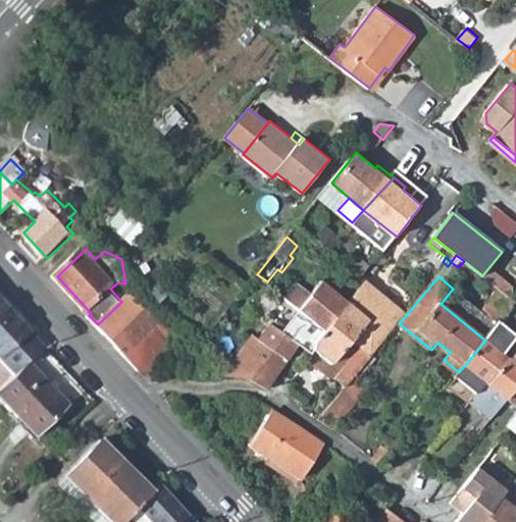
[(299,283),(287,299),(326,330),(351,303),(323,281),(312,294),(299,283)]
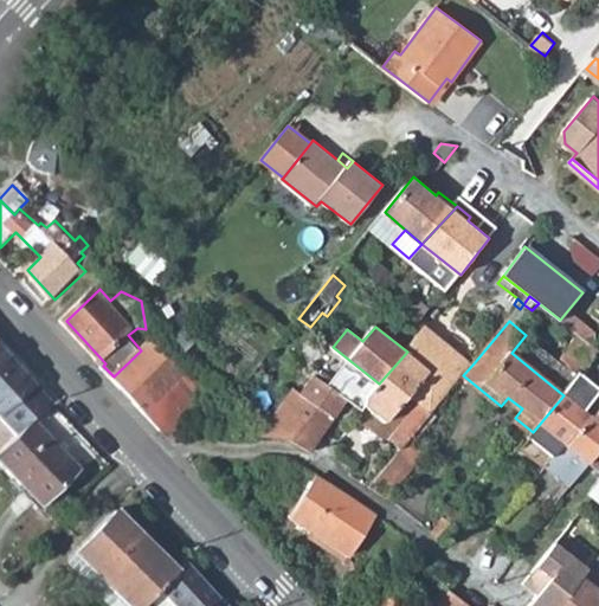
[(379,384),(366,399),(368,406),(388,423),(413,393),(422,400),(391,437),(403,447),(411,439),(450,391),(463,375),(474,363),(425,328),(407,352),(379,384)]
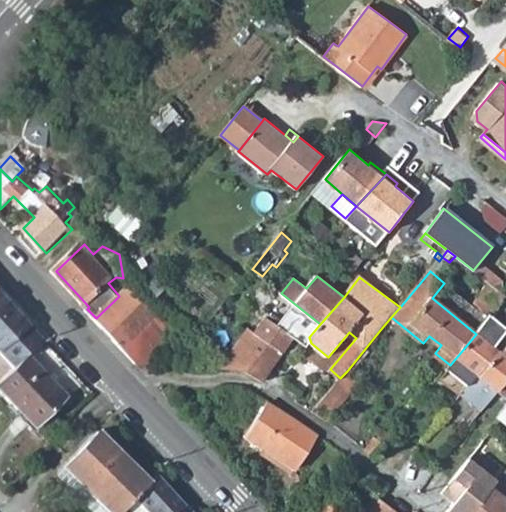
[(473,307),(444,283),(432,298),(476,334),(487,319),(473,307)]
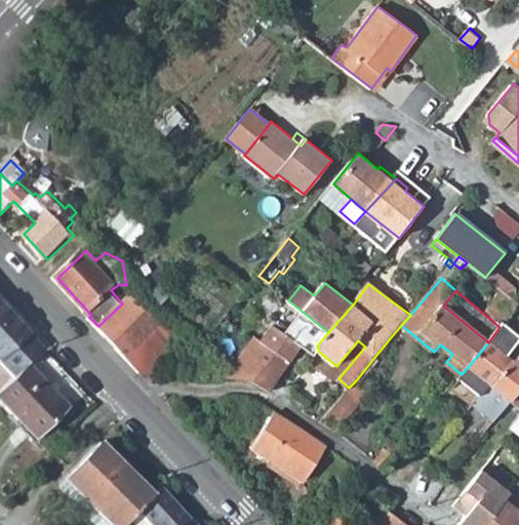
[(122,304),(98,326),(142,372),(160,370),(181,350),(186,355),(191,350),(186,345),(190,340),(136,291),(122,304)]
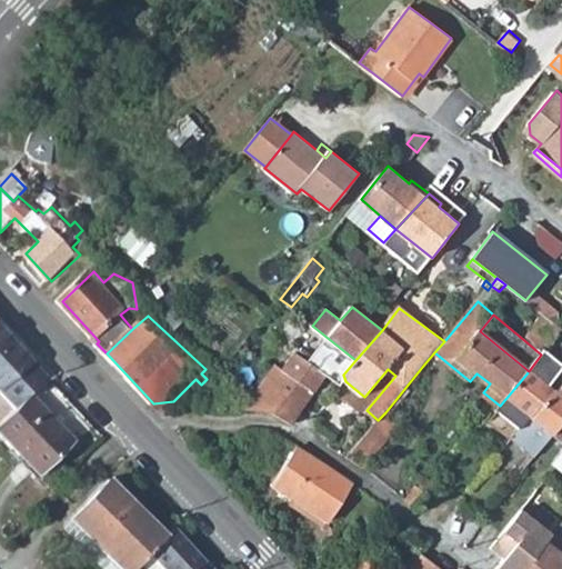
[(525,341),(541,355),(545,349),(561,331),(561,327),(545,316),(525,341)]
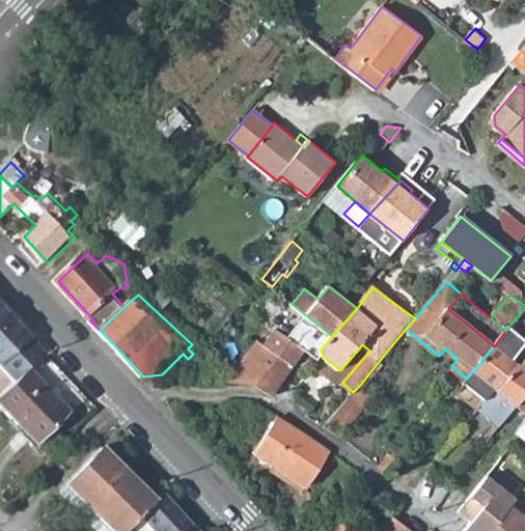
[(0,301),(0,374),(3,379),(0,382),(0,399),(32,368),(48,353),(0,301)]
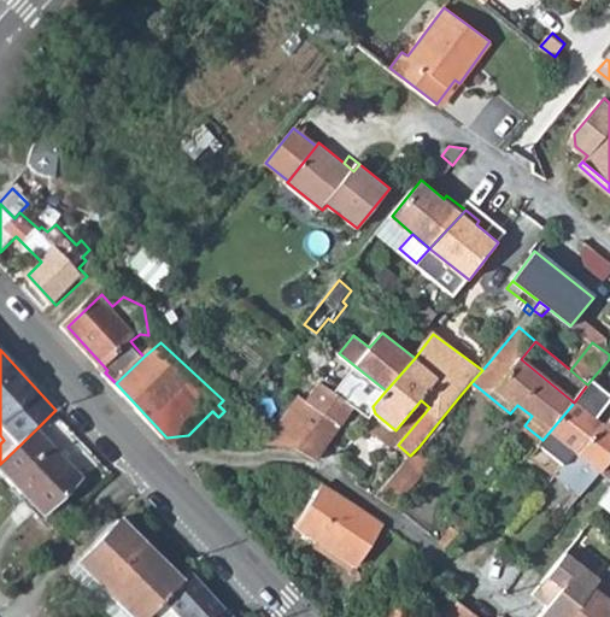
[(322,382),(308,400),(342,423),(356,406),(367,412),(373,406),(386,391),(339,353),(316,377),(322,382)]
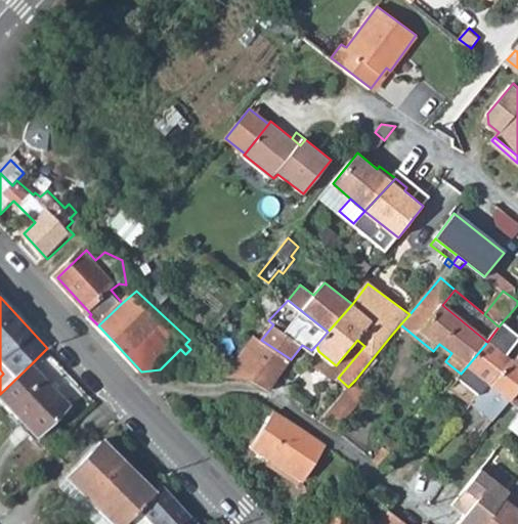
[(461,374),(459,377),(480,395),(489,384),(492,385),(514,359),(513,358),(517,353),(517,351),(514,348),(517,344),(517,333),(503,321),(499,326),(487,342),(461,374)]
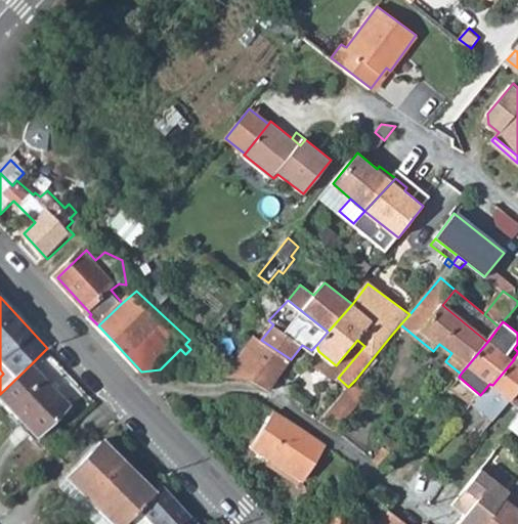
[(254,335),(224,376),(252,381),(270,389),(291,359),(261,340),(254,335)]
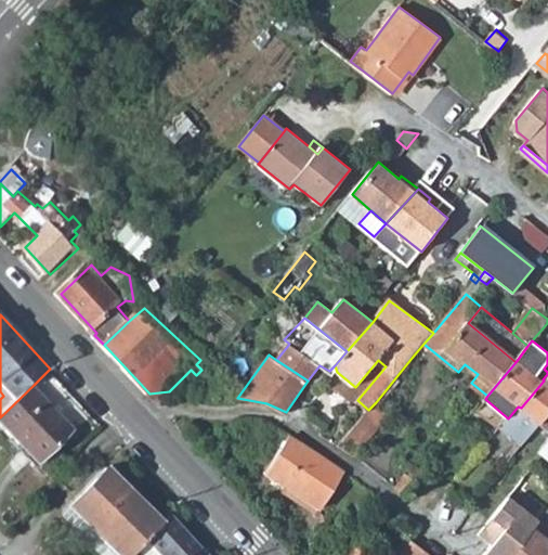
[(508,418),(500,428),(523,448),(542,424),(547,416),(547,382),(546,383),(544,381),(521,408),(518,407),(508,418)]
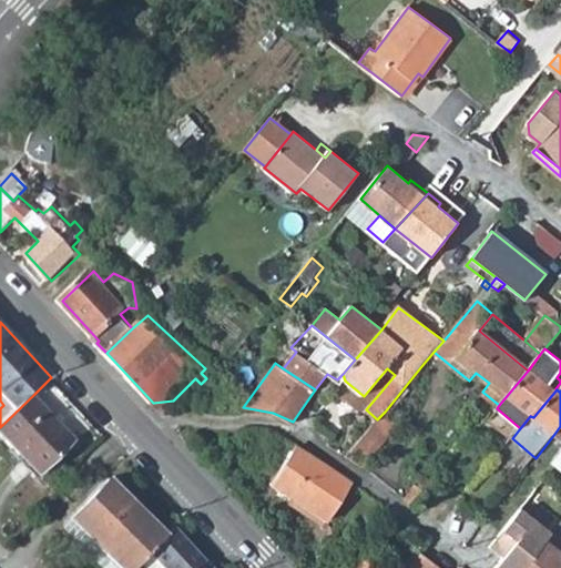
[(34,394),(0,427),(0,429),(40,473),(75,438),(34,394)]
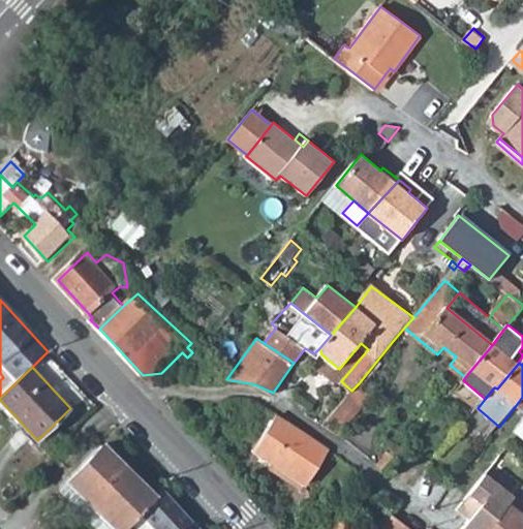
[(351,391),(325,425),(340,435),(373,396),(359,383),(351,391)]
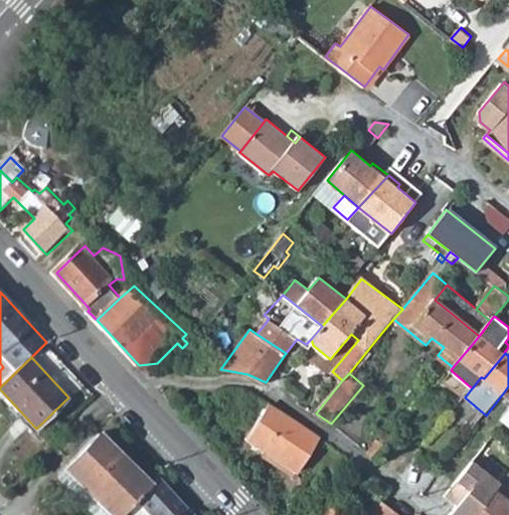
[(270,405),(247,439),(298,473),(321,439),(270,405)]
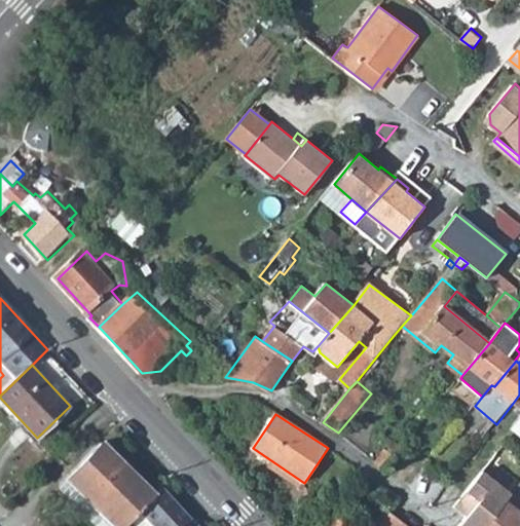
[(104,441),(67,479),(115,525),(125,525),(141,511),(156,495),(104,441)]
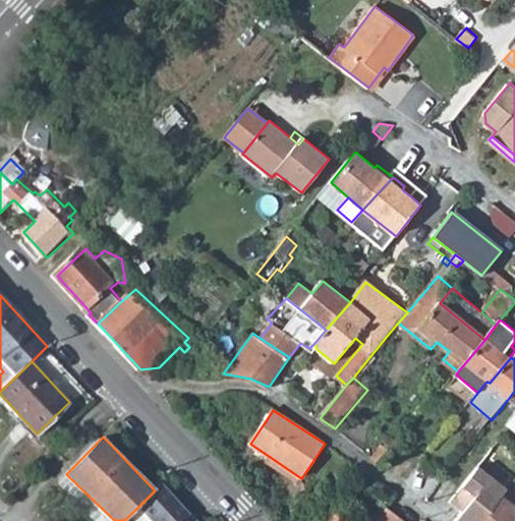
[(384,445),(373,459),(383,466),(394,453),(384,445)]
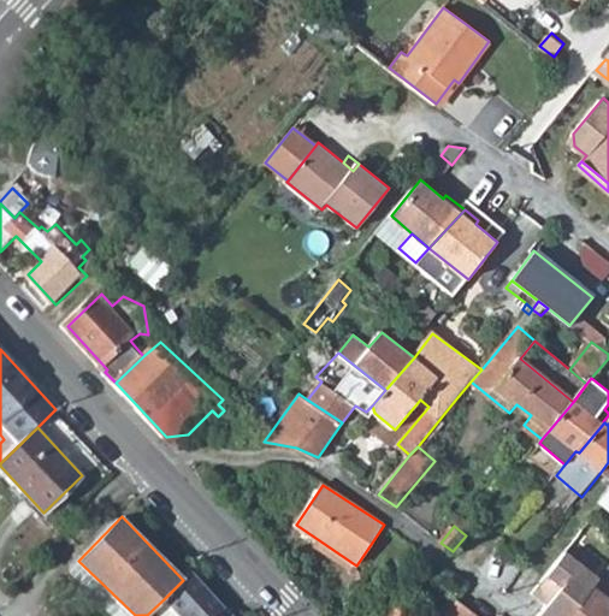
[(550,605),(540,615),(573,615),(596,588),(602,582),(603,580),(568,552),(536,593),(550,605)]
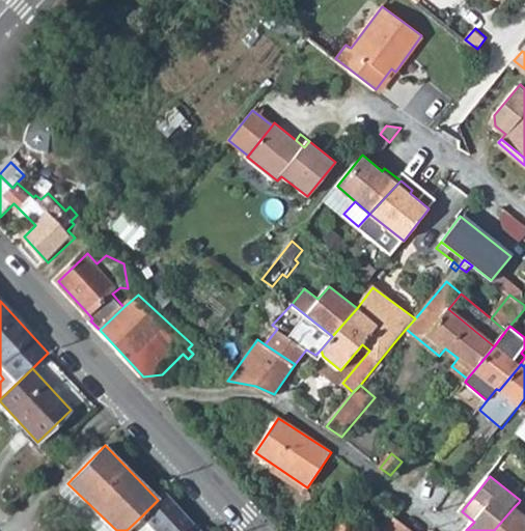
[(116,530),(67,483),(61,490),(102,530),(116,530)]
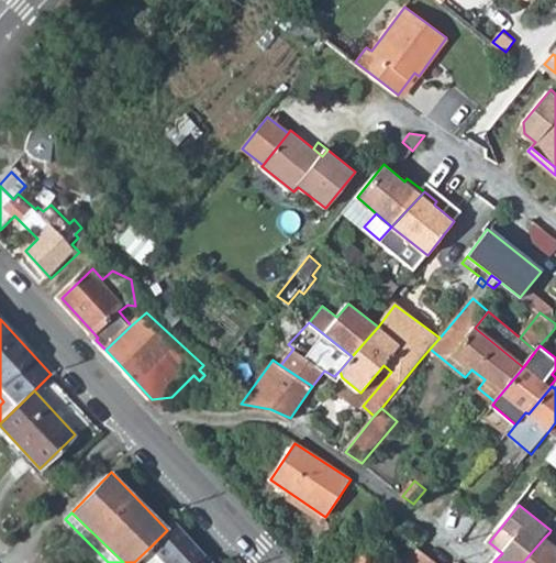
[(167,530),(151,547),(167,562),(213,562),(175,521),(167,530)]
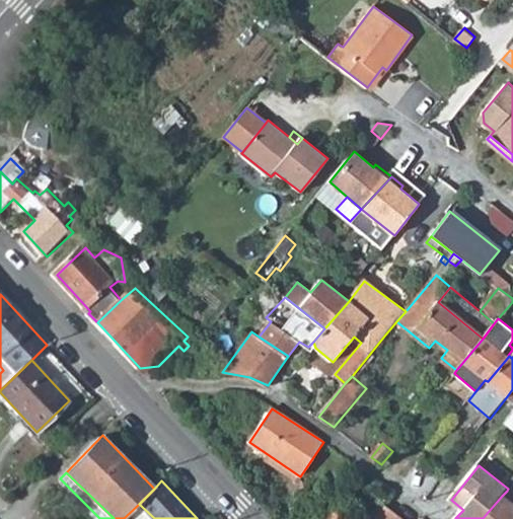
[(512,495),(507,491),(502,496),(512,504),(512,495)]
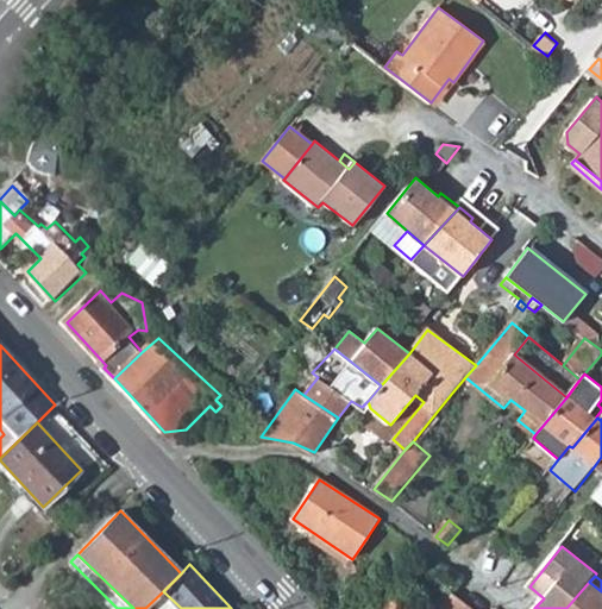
[(566,608),(601,608),(601,591),(589,582),(576,600),(566,608)]
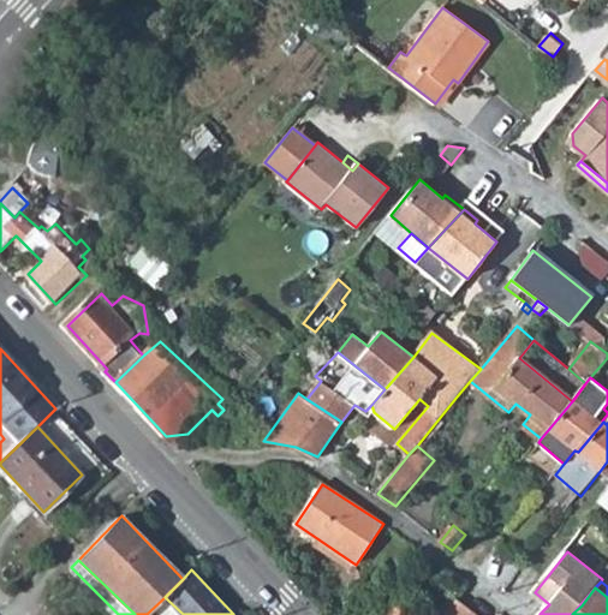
[(478,614),(458,598),(445,614),(508,614),(505,611),(501,614),(478,614)]
